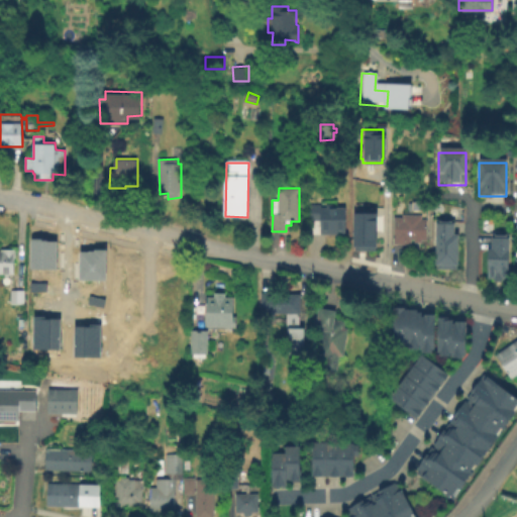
[(323,204),(322,208),(328,208),(328,204),(336,204),(336,208),(347,208),(347,234),(322,234),(322,221),(311,221),(311,204),(323,204)]
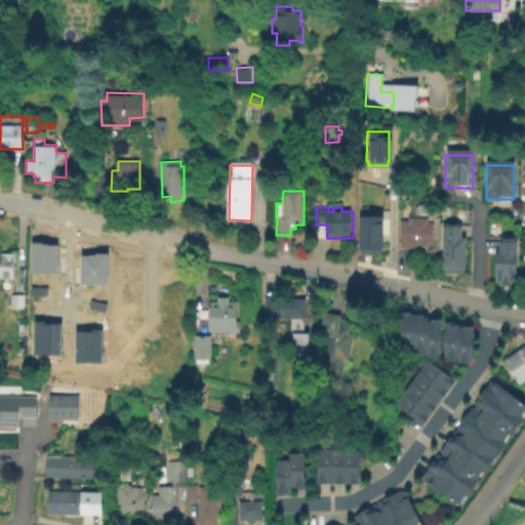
[(361,217),(381,217),(380,248),(361,248),(361,217)]
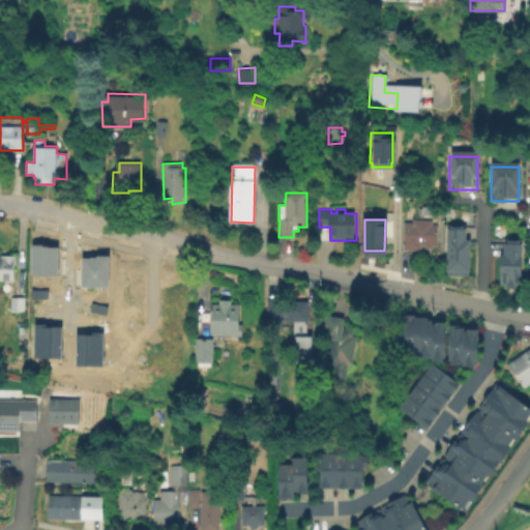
[(433,224),(433,226),(438,226),(437,246),(432,246),(432,249),(425,249),(425,246),(421,246),(421,252),(404,251),(404,224),(412,224),(412,221),(433,222),(433,224)]
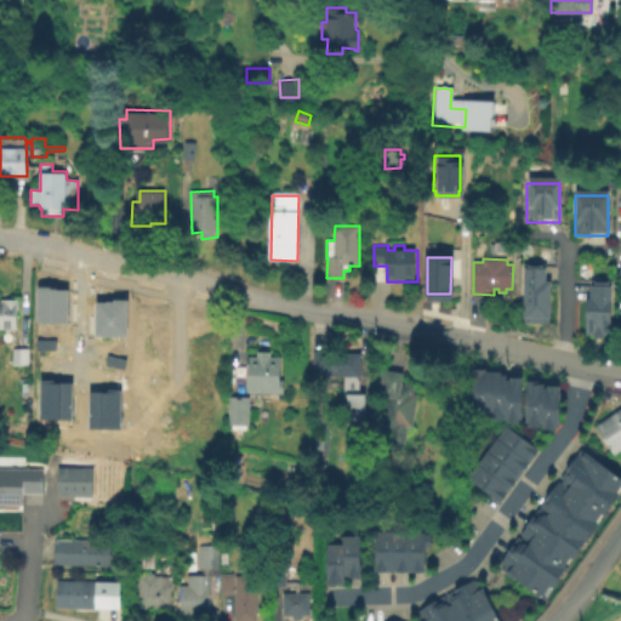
[(545,271),(545,288),(551,288),(551,328),(523,326),(523,269),(545,271)]
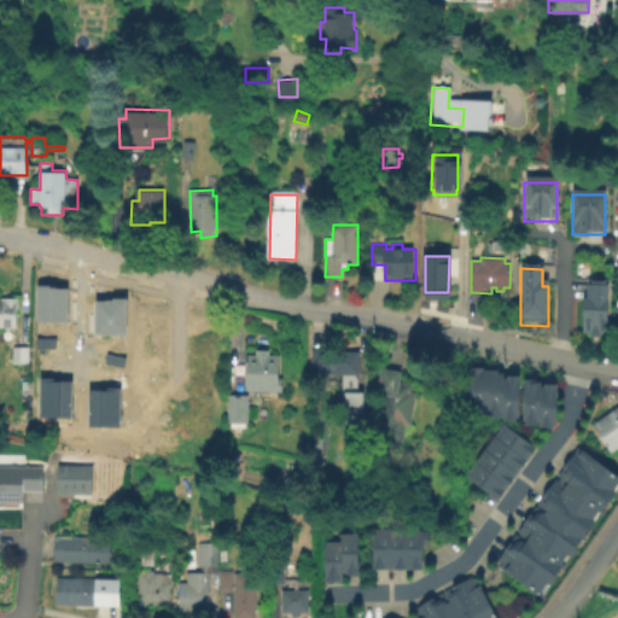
[(39,286),(40,286),(40,284),(52,285),(52,286),(59,286),(59,287),(70,287),(70,321),(39,320),(39,286)]
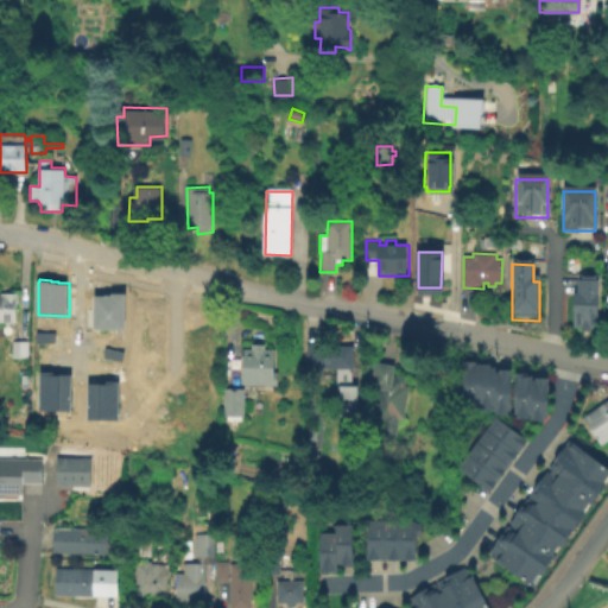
[(597,330),(574,330),(574,297),(578,297),(578,279),(597,279),(597,330)]
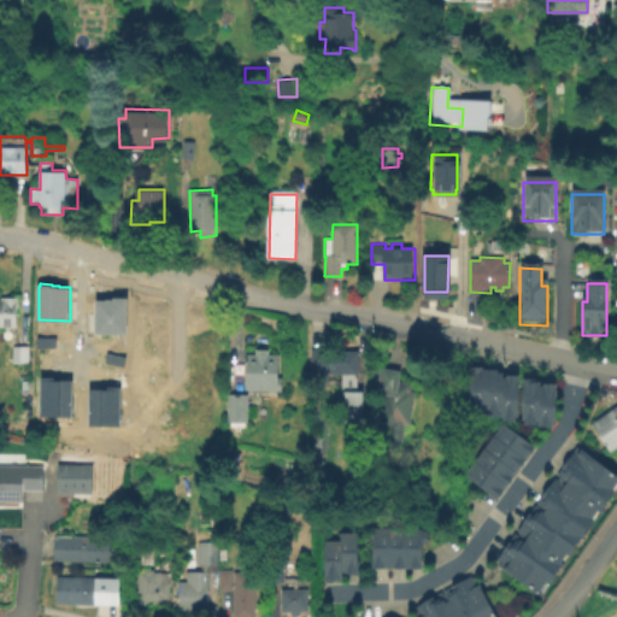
[(18,297),(18,307),(17,307),(16,327),(0,325),(0,300),(1,297),(18,297)]
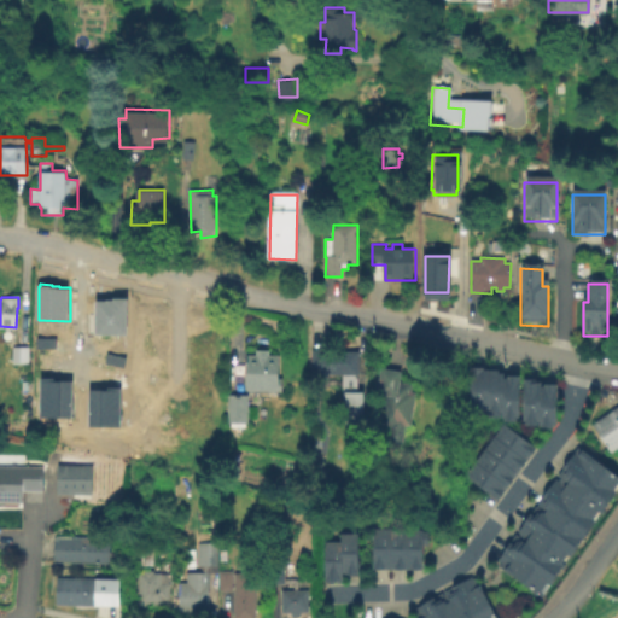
[(129,297),(115,297),(115,299),(108,299),(108,301),(98,301),(98,334),(129,334),(129,297)]
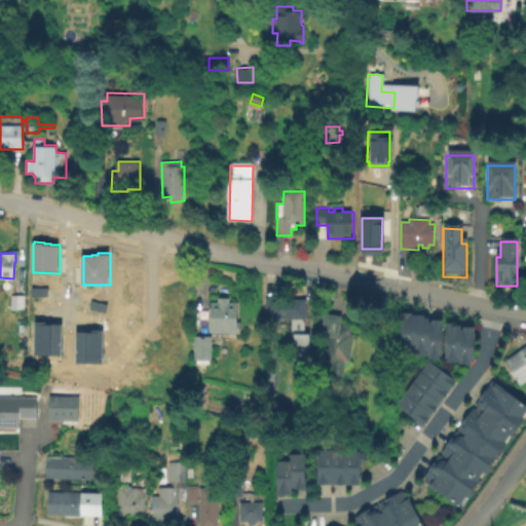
[(33,287),(49,287),(49,296),(33,296),(33,287)]
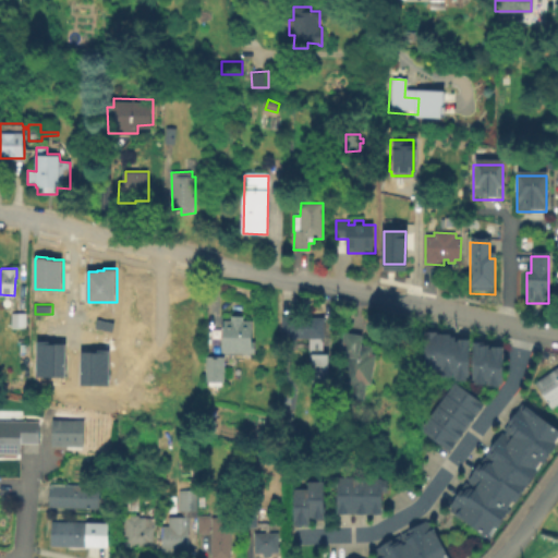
[(26,313),(26,327),(11,327),(11,313),(26,313)]
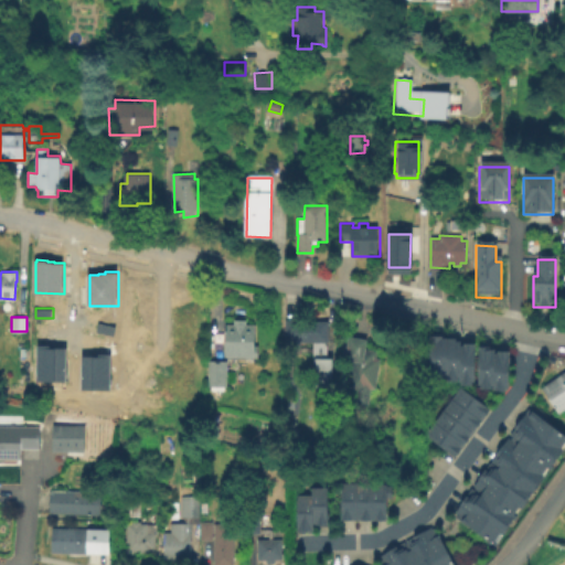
[(248,321),(248,326),(257,326),(256,347),(260,347),(259,359),(226,358),(227,324),(235,324),(235,320),(248,321)]
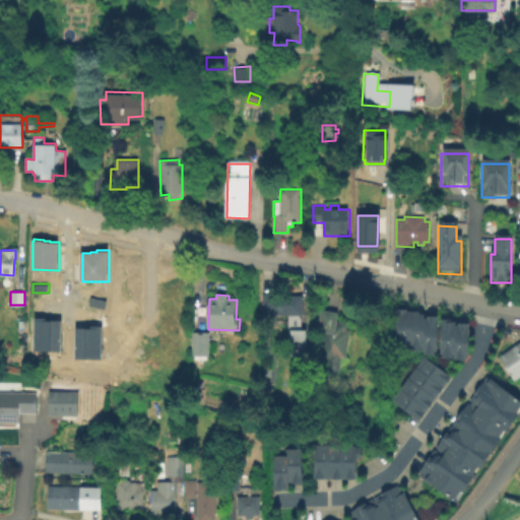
[(304,295),(303,315),(307,315),(308,355),(287,355),(287,317),(263,315),(262,295),(304,295)]
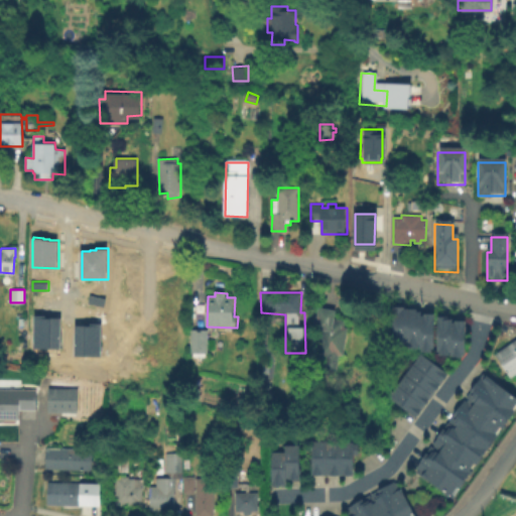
[(91,295),(107,298),(105,307),(89,303),(91,295)]
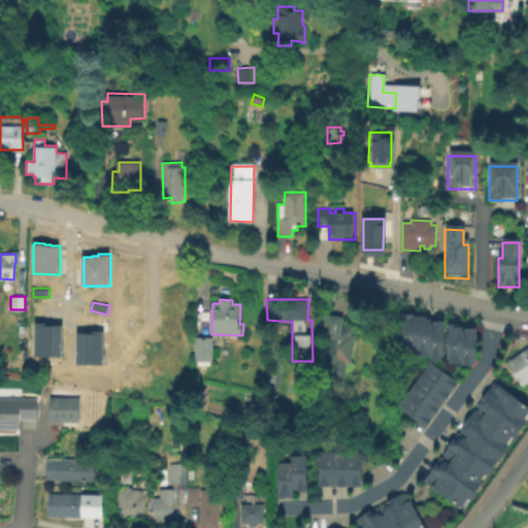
[(415,351),(399,351),(399,311),(411,311),(411,314),(415,314),(415,351)]
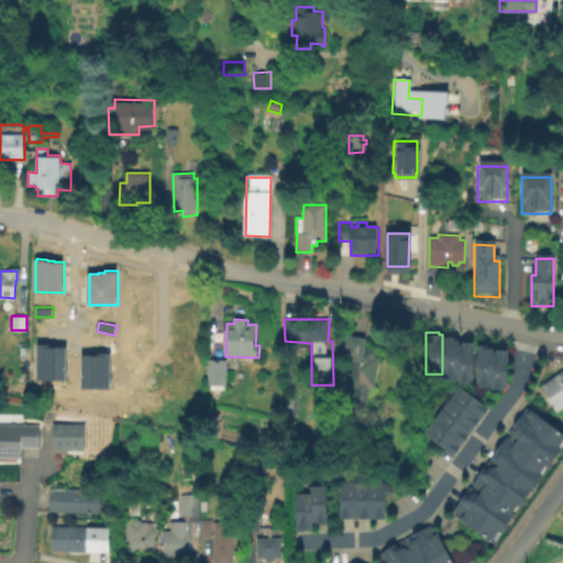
[(367,338),(366,346),(377,349),(377,356),(381,356),(376,387),(371,386),(368,403),(354,400),(356,389),(346,387),(351,359),(345,357),(346,350),(343,349),(344,343),(348,343),(349,334),(367,338)]
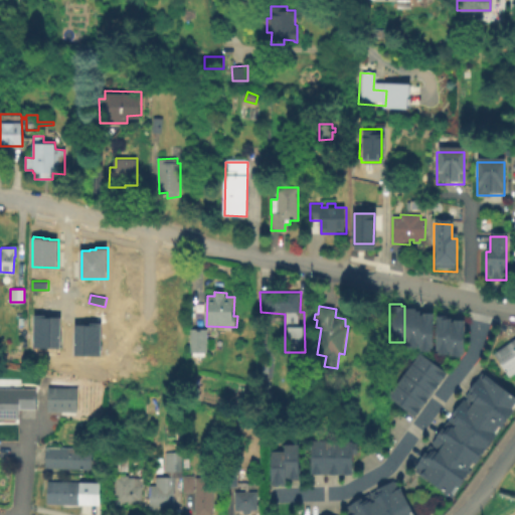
[(417,345),(404,345),(404,342),(404,306),(413,306),(413,309),(418,309),(418,311),(417,345)]
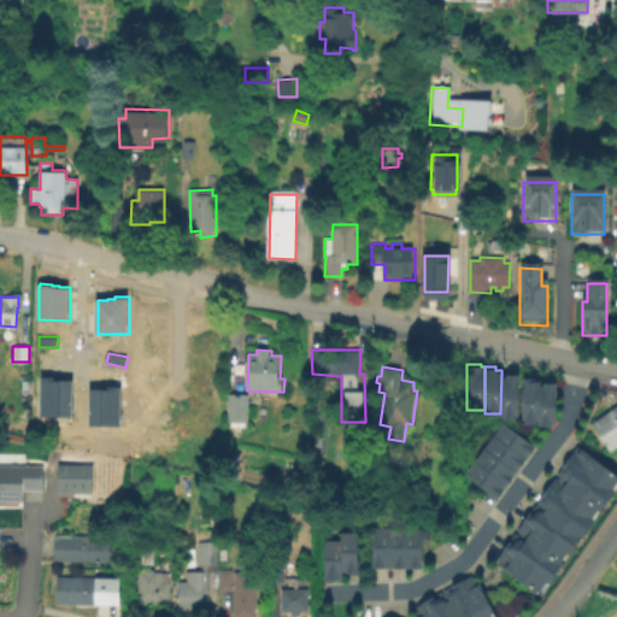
[(516,418),(500,418),(500,413),(501,372),(516,372),(516,418)]
